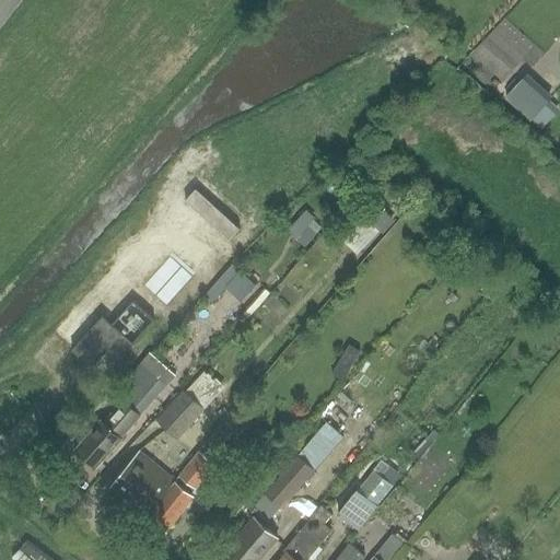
[(559,101),(526,72),(508,93),(547,127),(559,111),(559,101)]
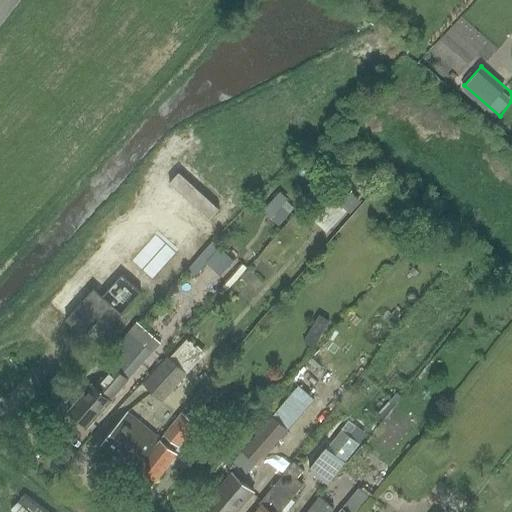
[(219,209),(179,173),(169,184),(210,220),(219,209)]
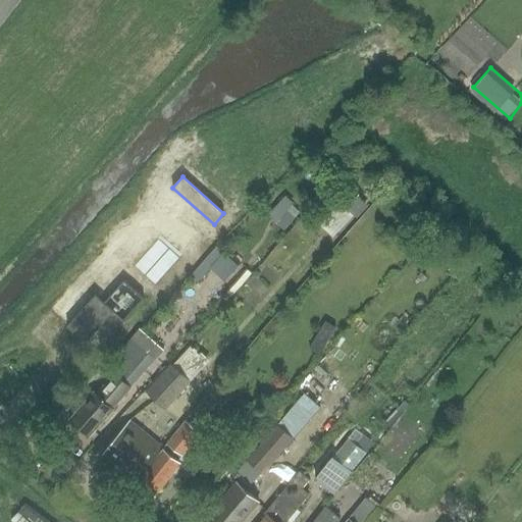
[(330,238),(370,206),(353,185),(313,216),(330,238)]
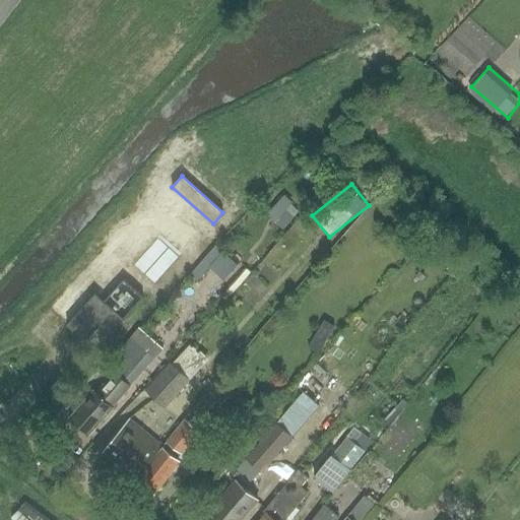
[(271,209),(285,224),(301,209),(286,194),(271,209)]
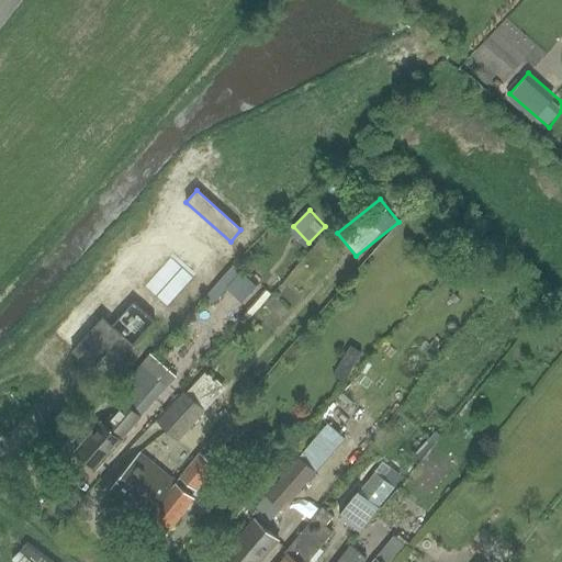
[(123,335),(102,317),(71,351),(91,370),(123,335)]
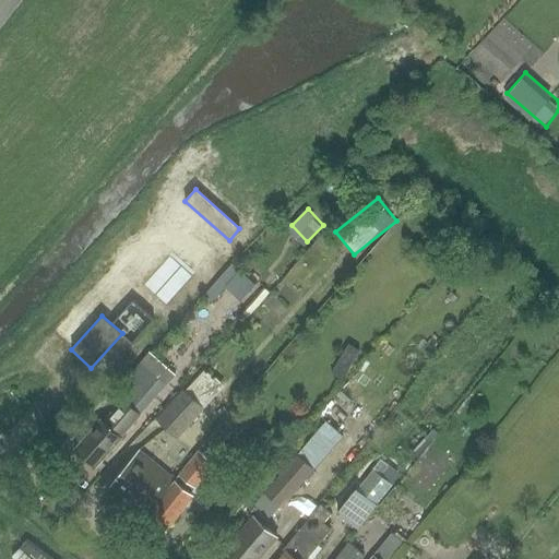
[(349,345),(332,373),(343,380),(360,352),(349,345)]
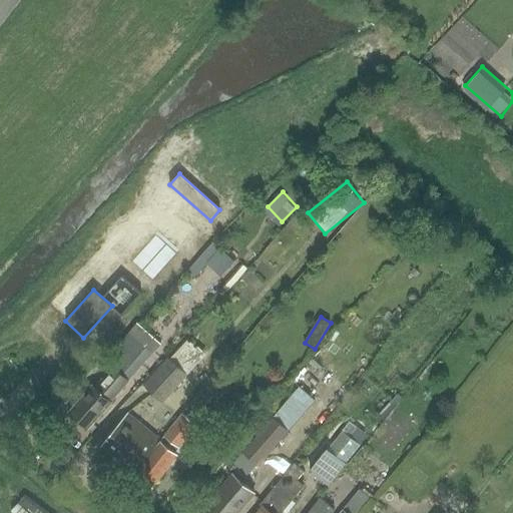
[(111,401),(128,382),(160,345),(138,325),(128,335),(105,361),(113,368),(95,388),(93,385),(69,413),(88,430),(102,414),(104,415),(111,407),(110,405),(112,402),(111,401)]
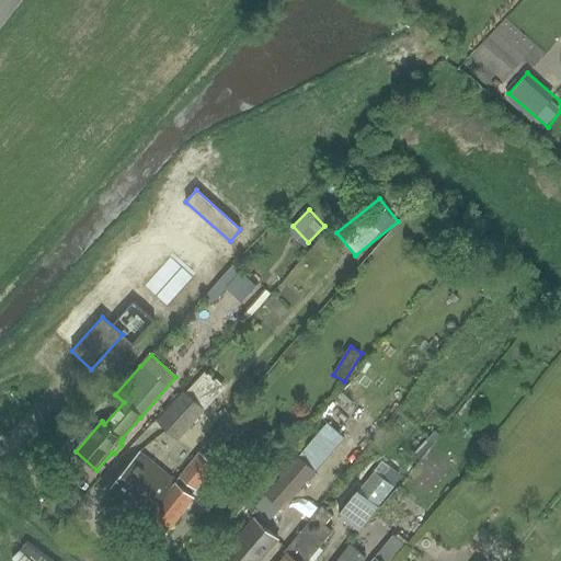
[(205,410),(226,387),(206,370),(185,392),(205,410)]
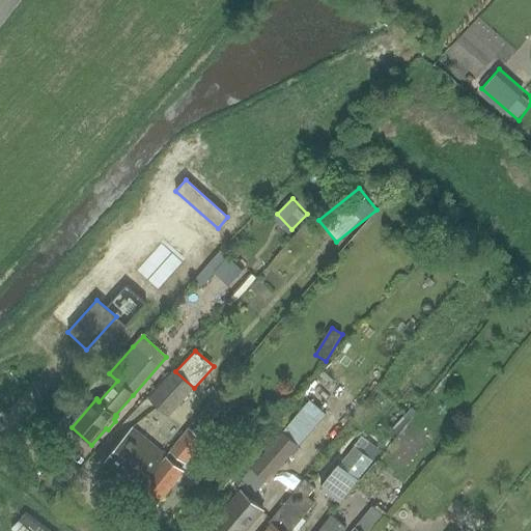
[(194,388),(175,371),(173,369),(148,397),(168,416),(194,388)]
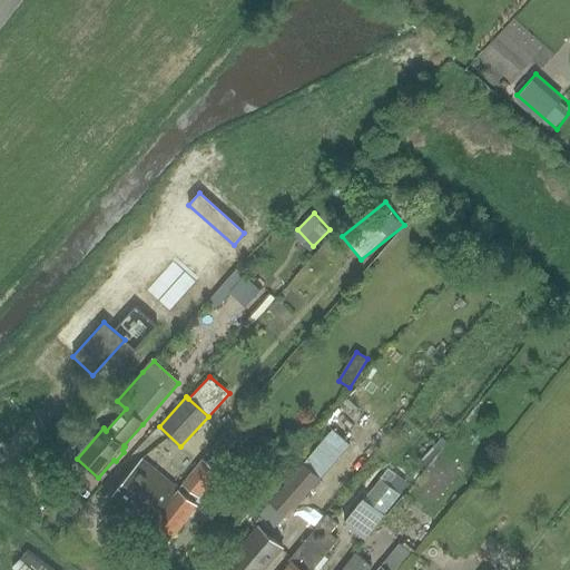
[(149,526),(178,490),(141,460),(112,495),(149,526)]
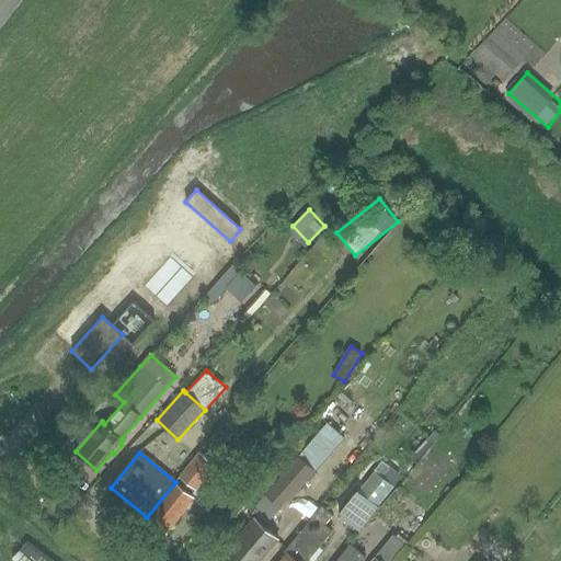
[(195,490),(215,465),(198,453),(179,477),(195,490)]
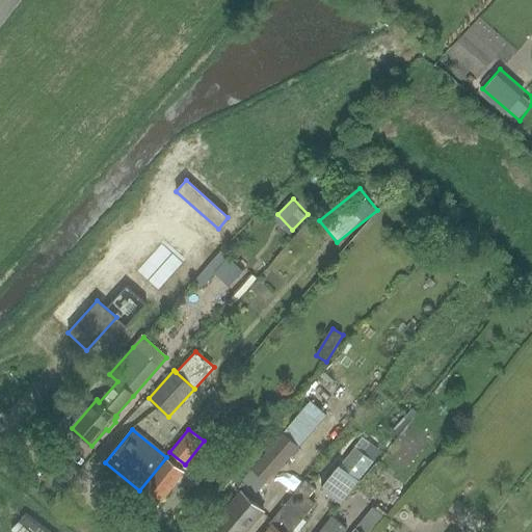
[(265,486),(296,449),(280,435),(248,472),(265,486)]
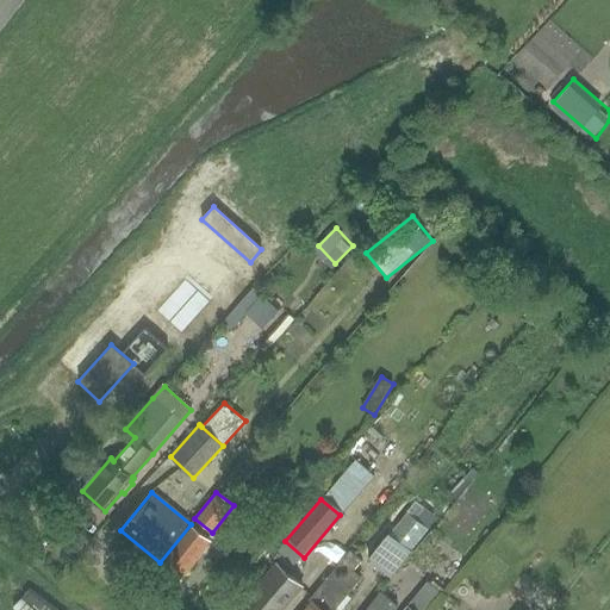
[(236,542),(254,520),(242,510),(224,533),(236,542)]
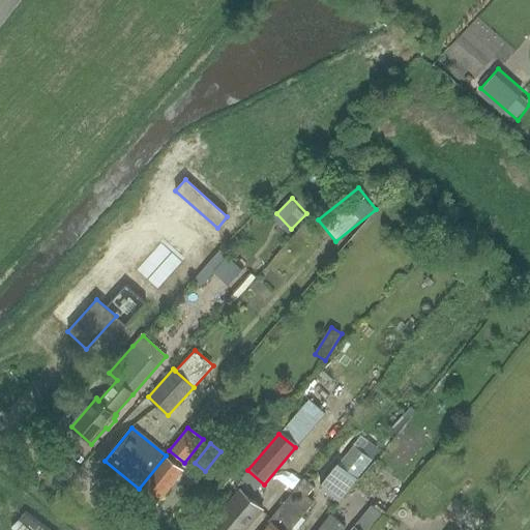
[(166,455),(139,489),(156,503),(183,470),(166,455)]
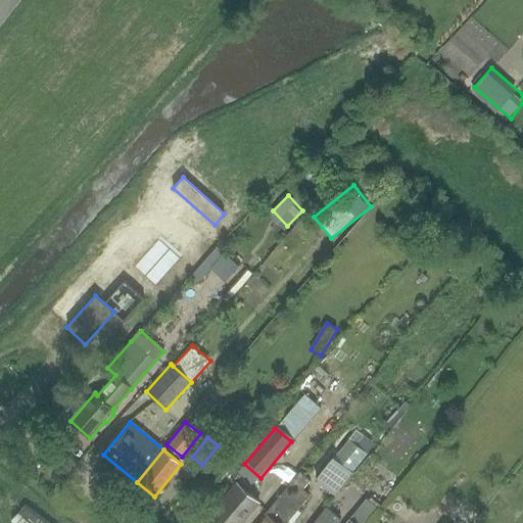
[(351,475),(338,465),(332,460),(316,480),(335,495),(351,475)]
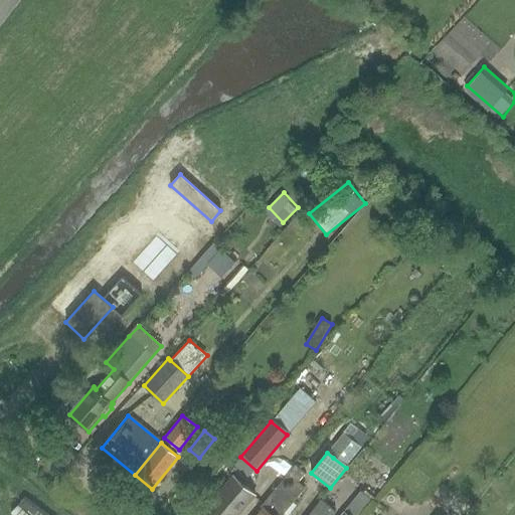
[(263,508),(256,514),(282,514),(305,488),(298,482),(306,473),(296,465),(289,474),(262,506),(263,508)]
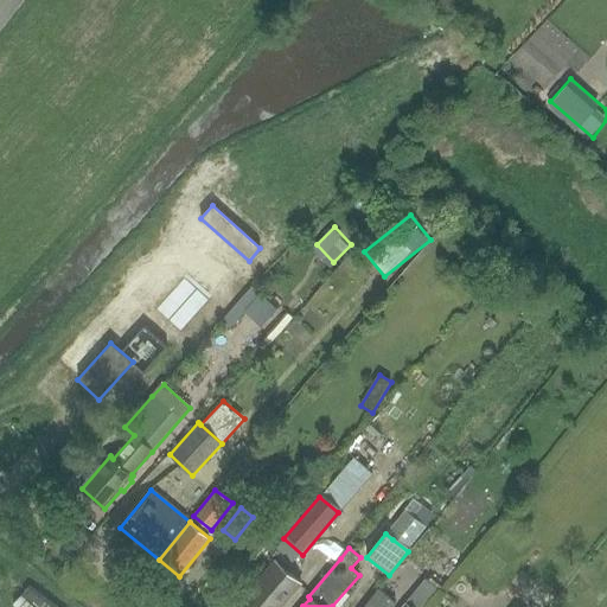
[(279,606),(299,585),(287,574),(275,563),(236,606),(279,606)]
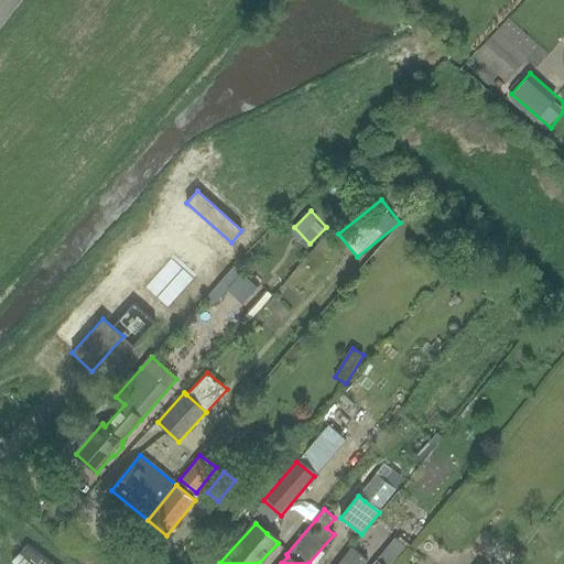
[(365,563),(368,560),(353,548),(339,563),(365,563)]
